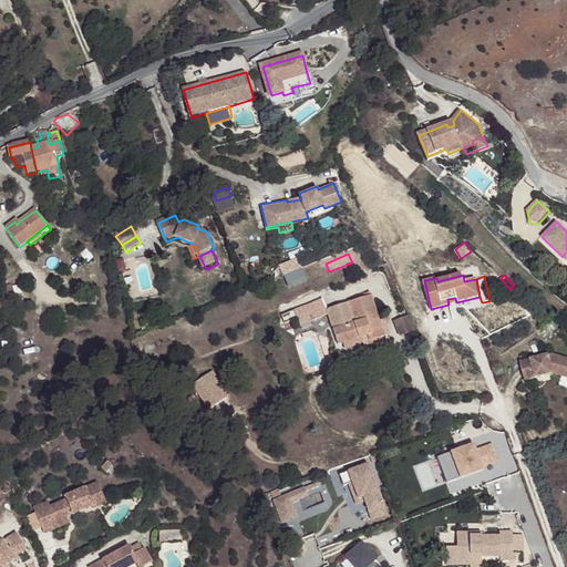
[(354,296),(357,301),(369,297),(368,291),(354,296)]
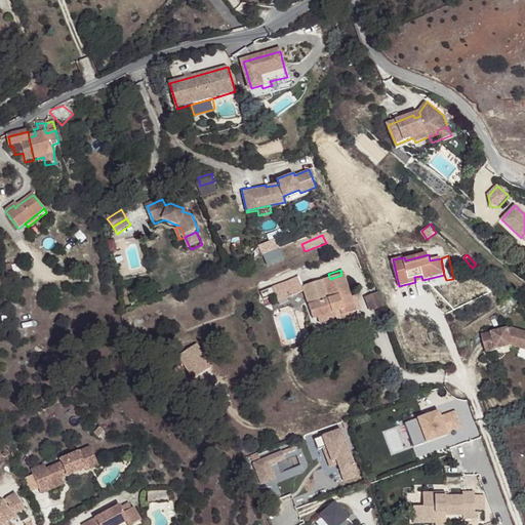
[(75,274),(75,282),(89,283),(90,275),(75,274)]
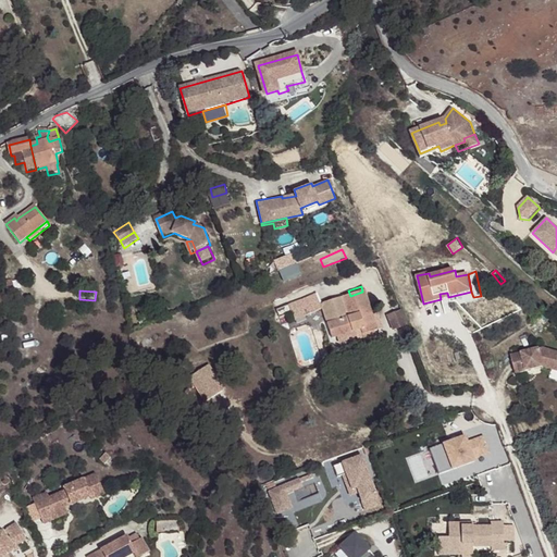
[(362,292),(350,296),(318,306),(320,311),(330,342),(360,331),(362,336),(366,346),(376,342),(373,333),(376,332),(371,316),(362,292)]
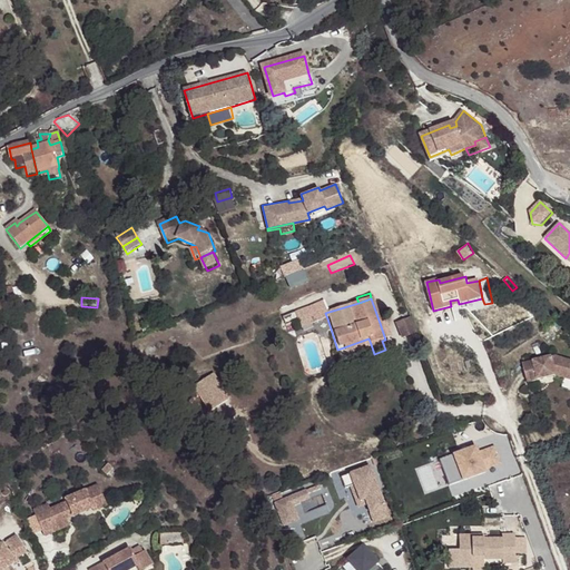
[(482,298),(459,304),(461,311),(484,304),(482,298)]
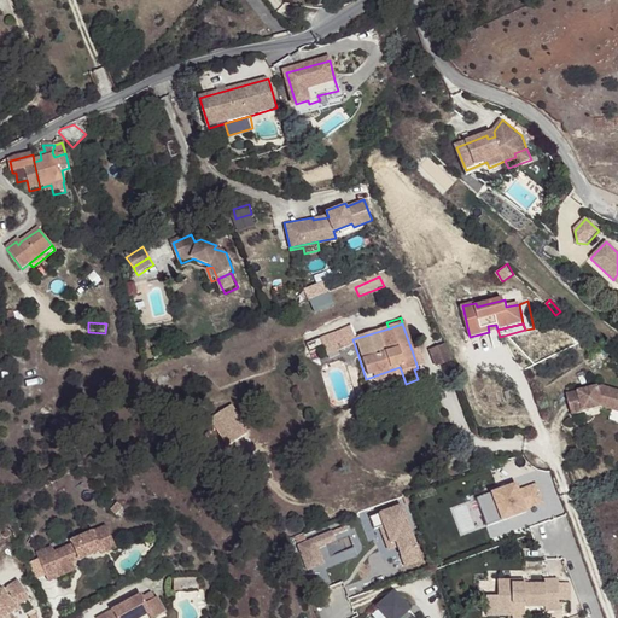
[(348,328),(319,340),(322,349),(326,357),(355,345),(353,339),(348,328)]
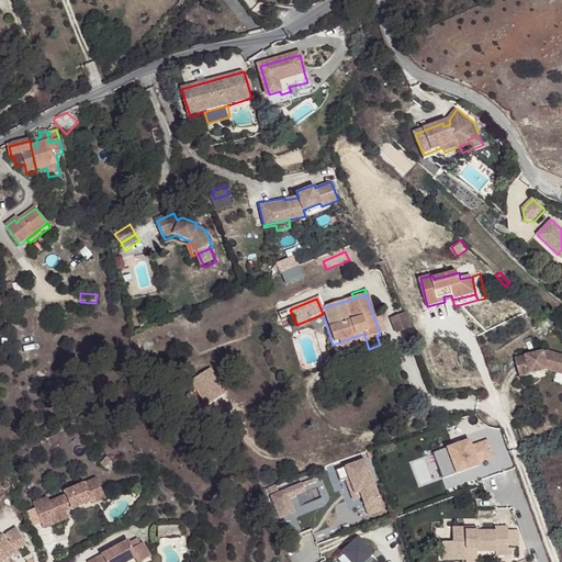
[(293,317),(290,310),(279,314),(282,323),(293,317)]
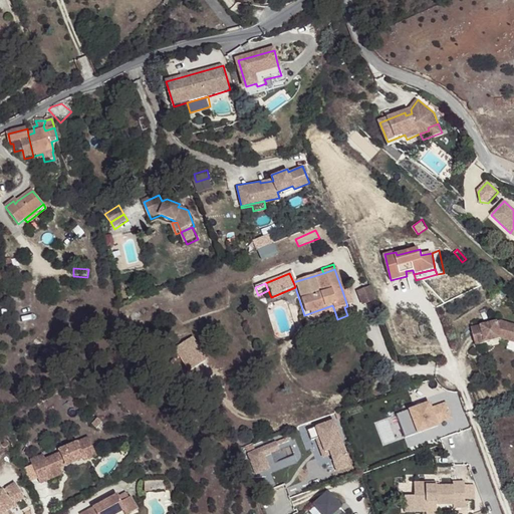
[(373,300),(368,288),(357,293),(361,304),(373,300)]
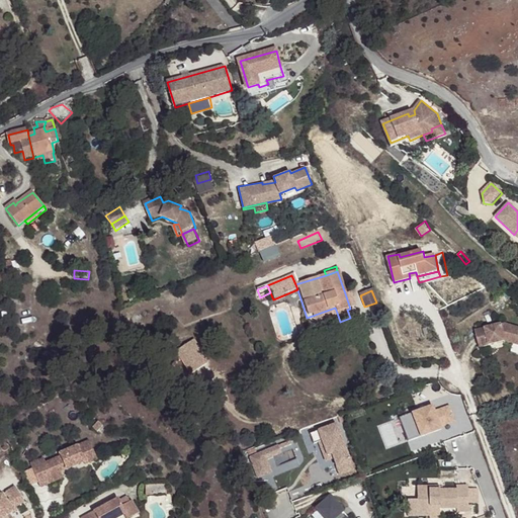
[(350,292),(345,293),(350,309),(354,307),(350,292)]
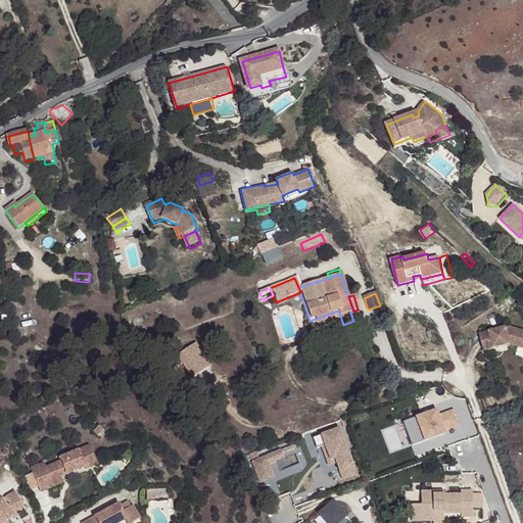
[(338,311),(310,321),(312,326),(340,316),(338,311)]
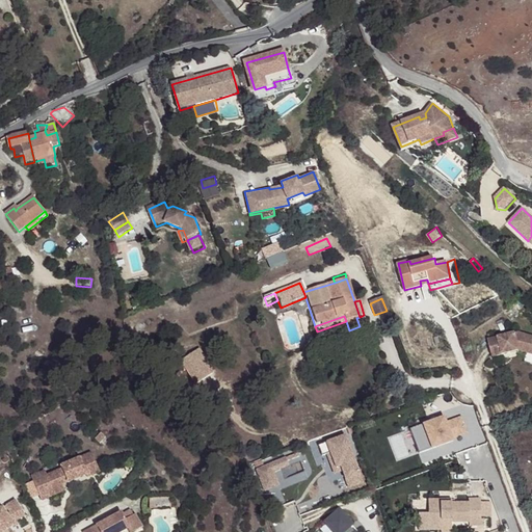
[(515,337),(488,342),(491,360),(519,353),(531,357),(531,340),(520,337),(515,338),(515,337)]
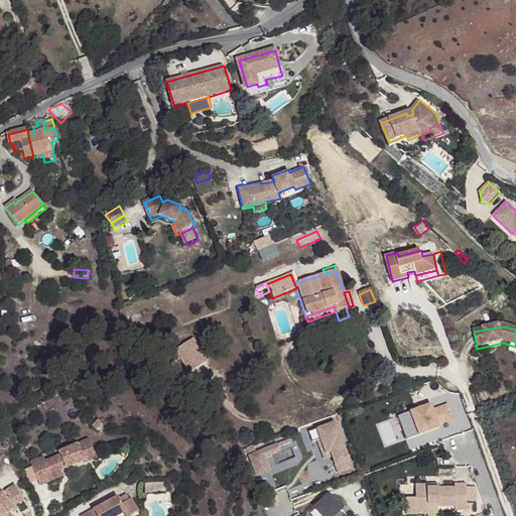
[(429,404),(396,416),(405,440),(438,427),(437,424),(452,419),(446,404),(431,409),(429,404)]
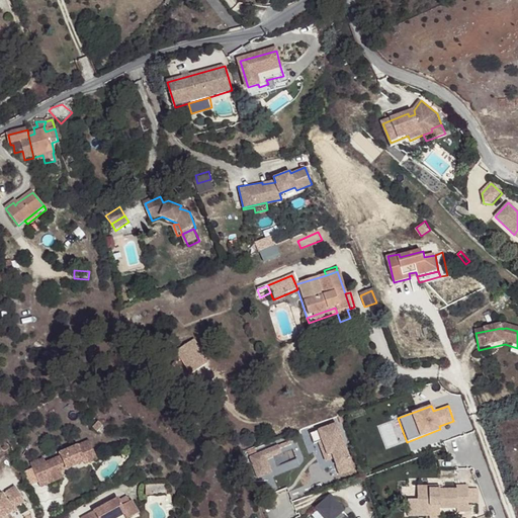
[(103,426),(99,423),(94,428),(98,432),(103,426)]
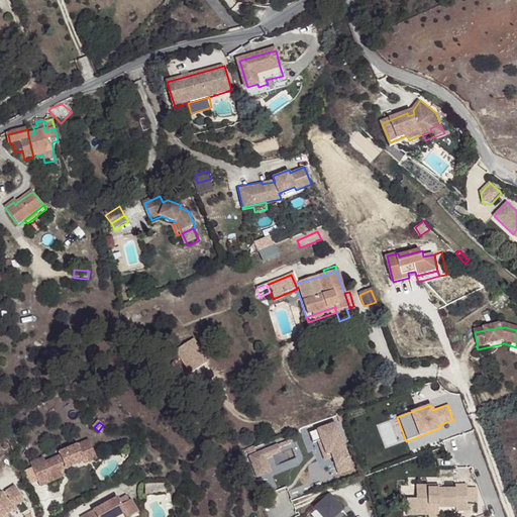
[(335,427),(309,437),(313,447),(318,445),(321,444),(327,458),(331,456),(333,461),(336,470),(349,464),(335,427)]
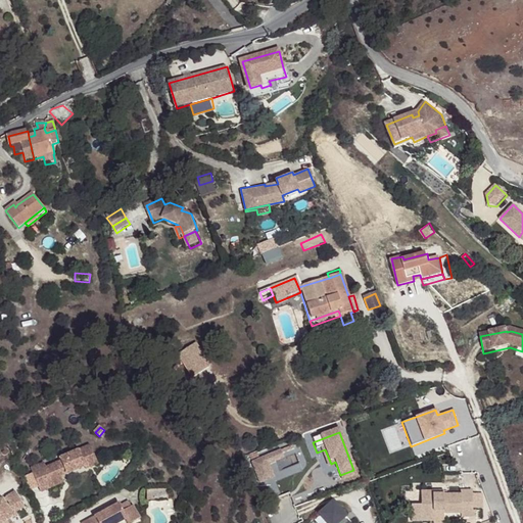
[(22,443),(15,436),(7,444),(13,453),(22,443)]
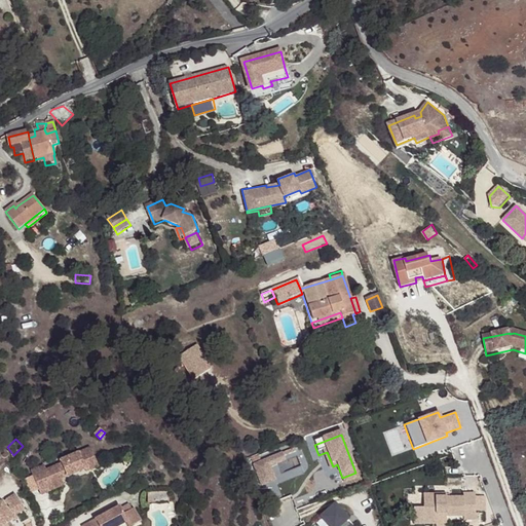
[(43,464),(30,471),(40,494),(48,491),(44,482),(59,476),(65,473),(66,476),(83,468),(85,471),(98,465),(89,447),(82,450),(84,453),(45,470),(43,464)]
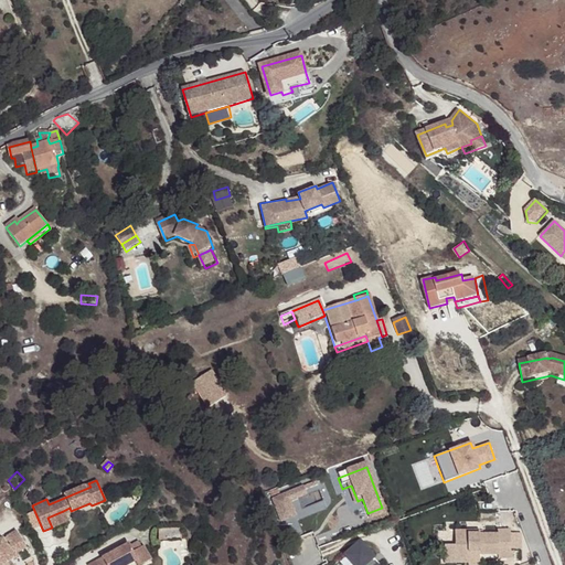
[(10,489),(9,486),(3,481),(0,486),(0,489),(4,492),(7,493),(9,491),(10,489)]
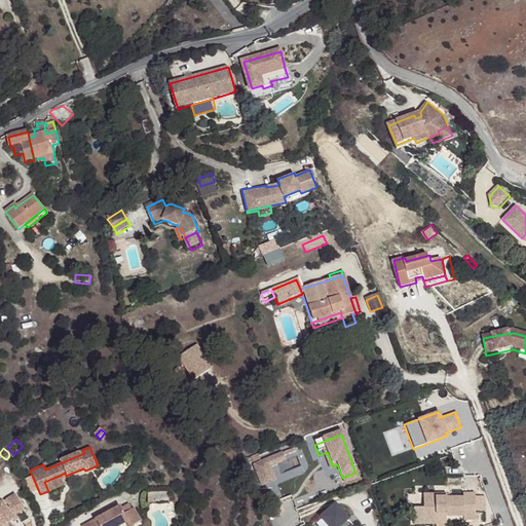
[(288,452),(272,458),(275,465),(291,459),(289,455),(288,452)]
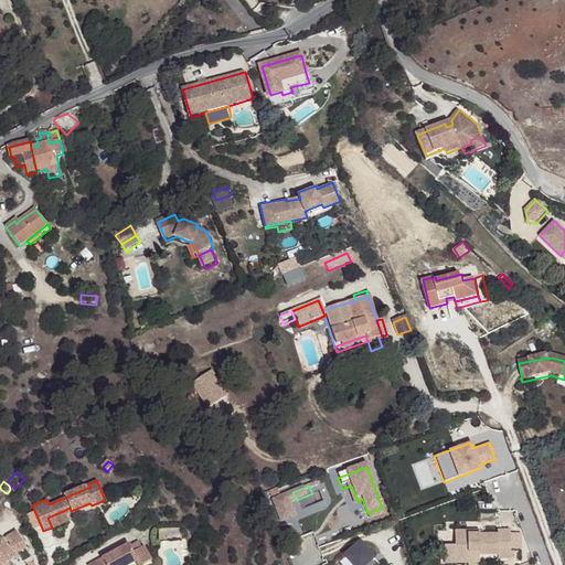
[(358,501),(351,486),(348,487),(355,508),(364,504),(362,499),(358,501)]
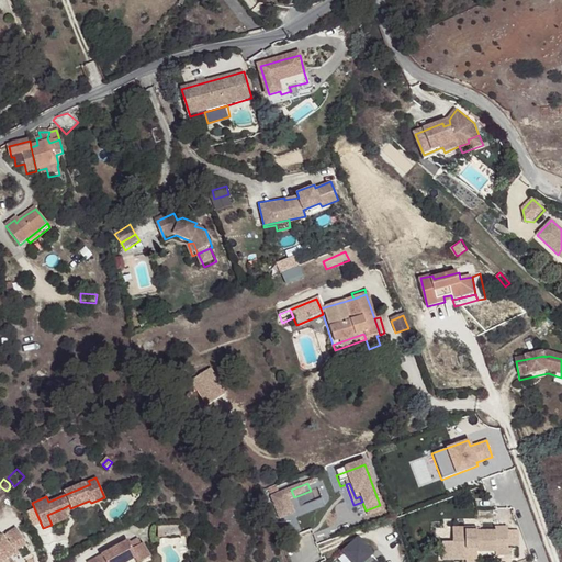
[(291,490),(278,495),(287,517),(300,510),(294,497),(291,490)]
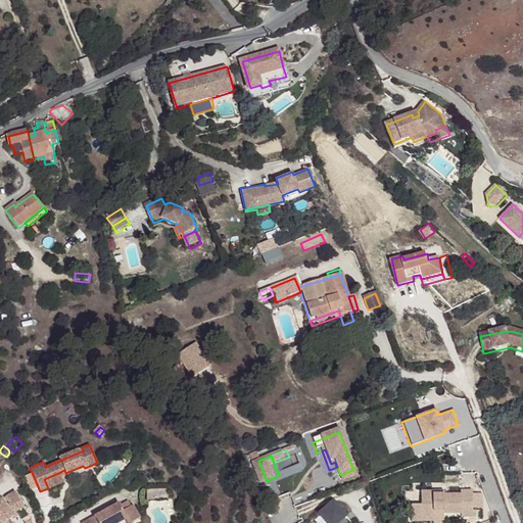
[(353,470),(340,475),(343,483),(357,478),(353,470)]
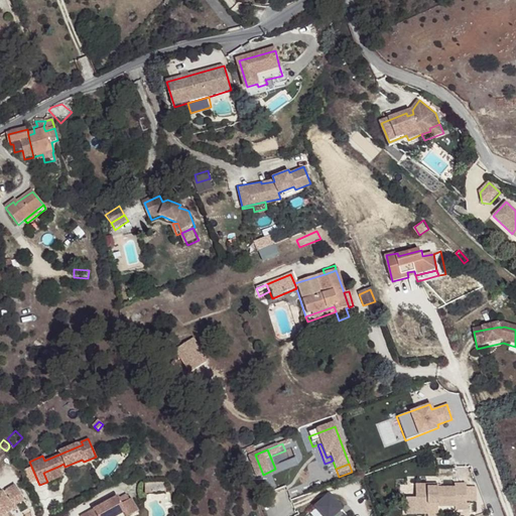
[(43,473),(47,482),(61,475),(57,467),(43,473)]
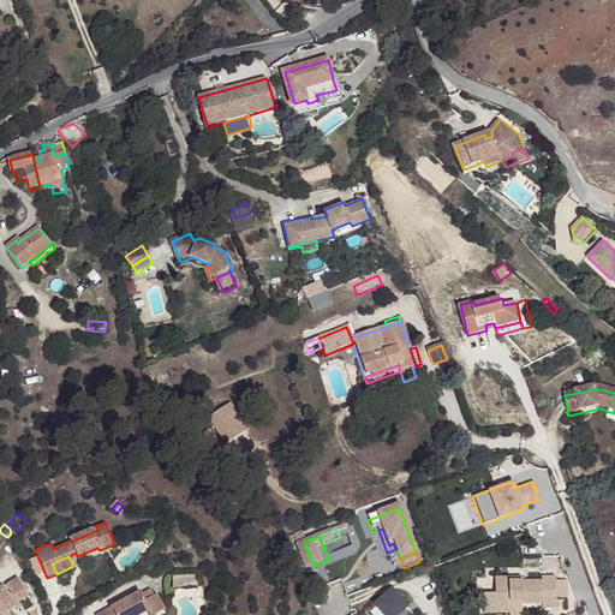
[(196,574),(172,575),(173,587),(196,586),(196,574)]
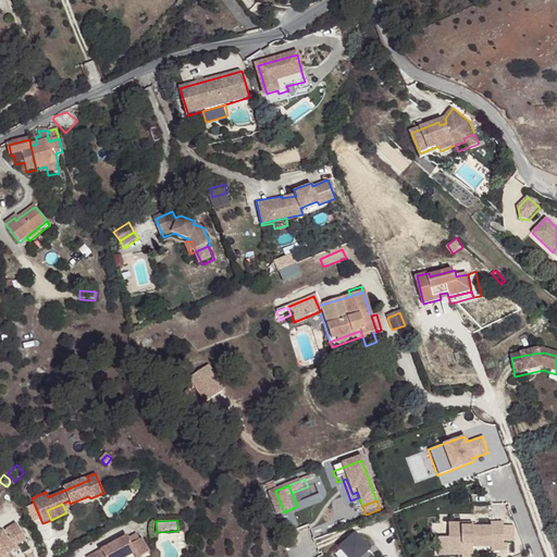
[(0,556),(11,551),(10,548),(24,540),(14,523),(4,530),(8,535),(10,540),(7,542),(3,537),(0,531),(0,556)]
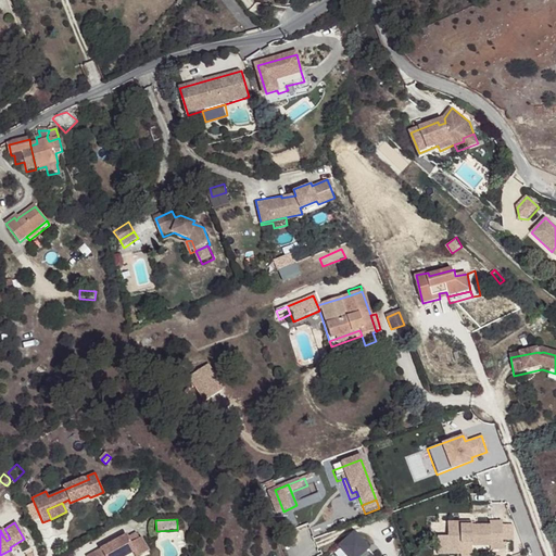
[(434,539),(434,555),(457,555),(470,555),(470,548),(488,547),(488,553),(503,552),(502,544),(500,544),(500,522),(487,522),(487,526),(457,527),(457,522),(445,523),(445,538),(434,539)]
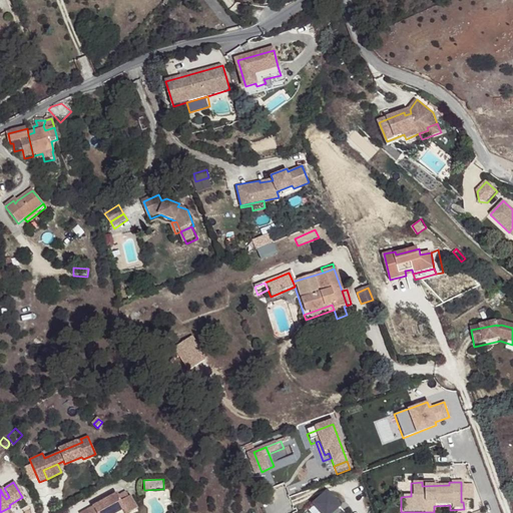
[(333,492),(319,504),(326,512),(346,512),(343,508),(345,506),(333,492)]
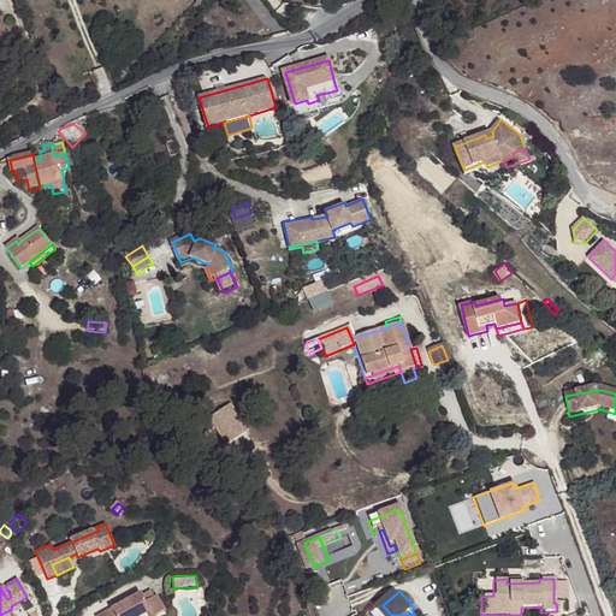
[(140,593),(111,609),(114,615),(138,615),(147,611),(149,615),(152,615),(164,610),(155,596),(144,602),(140,593)]
